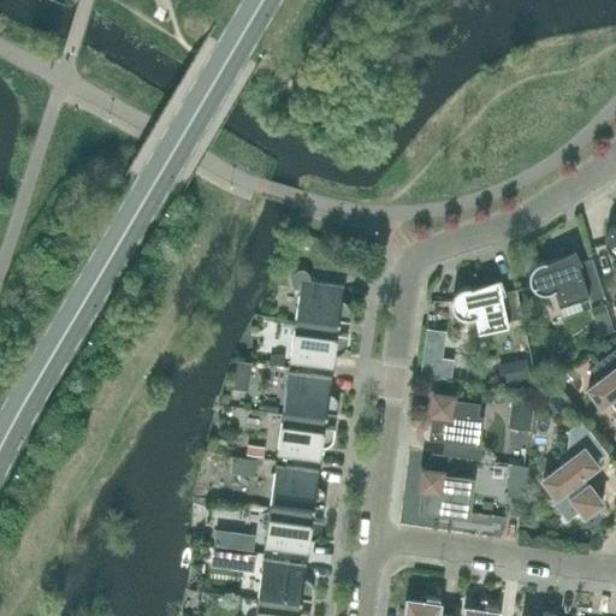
[(615,225),(615,227),(615,225),(610,227),(606,231),(605,236),(604,241),(605,246),(608,250),(612,254),(615,254),(615,225)]
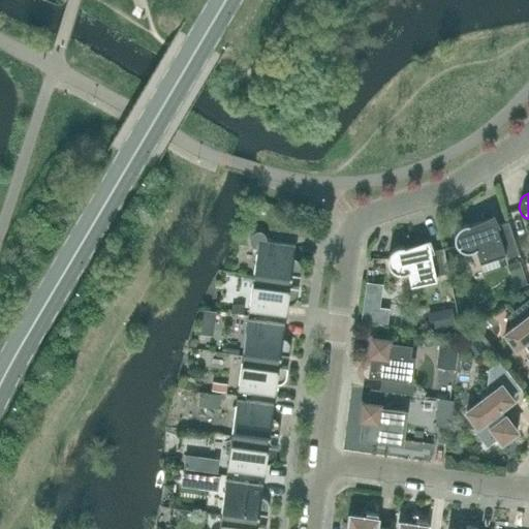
[(456,232),(454,237),(455,241),(456,245),(459,248),(463,250),(467,251),(471,251),(475,249),(477,253),(479,261),(479,262),(505,253),(504,251),(517,247),(508,221),(496,225),(493,216),(492,216),(493,222),(486,224),(485,221),(484,221),(469,226),(469,224),(465,224),(461,226),(458,228),(456,232)]
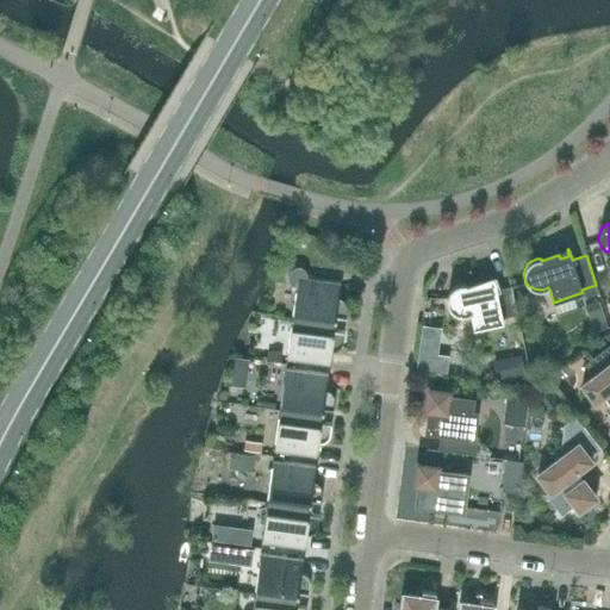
[(302,267),(299,267),(297,267),(294,267),(292,268),(290,271),(288,273),(287,275),(287,278),(288,281),(290,284),(292,285),(294,286),(297,287),(292,318),(334,324),(335,317),(346,318),(346,317),(347,309),(347,305),(347,303),(346,302),(344,300),(342,298),(341,298),(338,297),(341,282),(307,278),(307,275),(307,273),(305,271),(304,269),(302,267)]
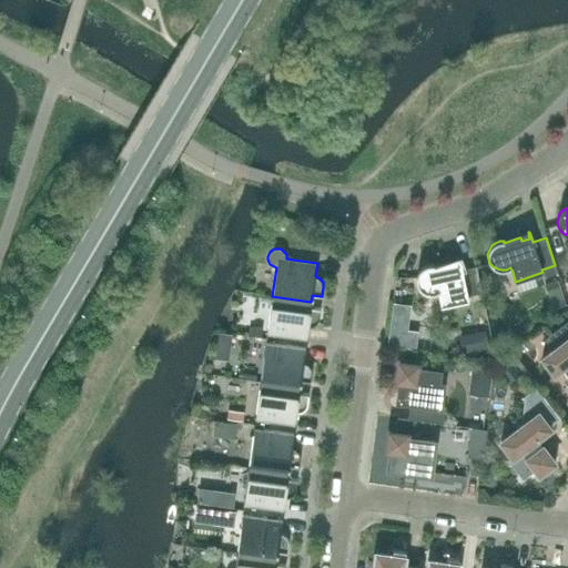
[(475,266),(463,270),(460,259),(458,259),(460,265),(452,267),(450,263),(434,266),(434,265),(428,264),(424,266),(419,270),(417,274),(416,280),(417,285),(419,288),(423,291),(426,293),(430,294),(434,293),(437,292),(440,305),(440,306),(468,300),(468,296),(480,293),(482,294),(476,265),(475,266)]
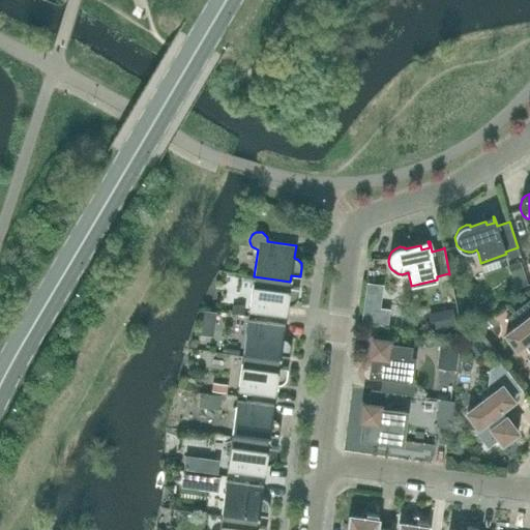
[(289,287),(290,282),(254,276),(248,312),(286,317),(288,304),(290,304),(291,304),(293,303),(294,302),(296,301),(296,299),(297,297),(298,290),(299,288),(289,287)]
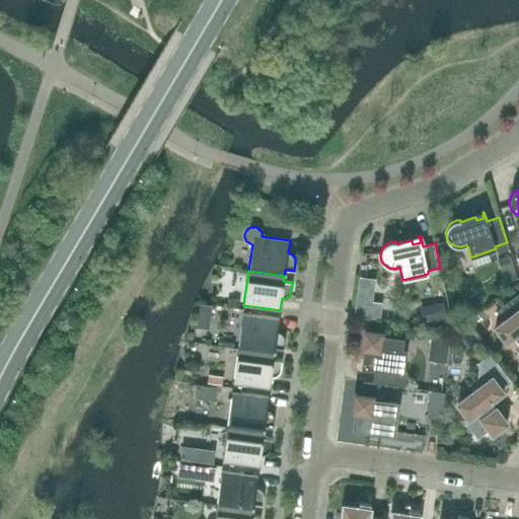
[(518,293),(497,310),(505,319),(495,327),(506,342),(514,337),(518,343),(518,293)]
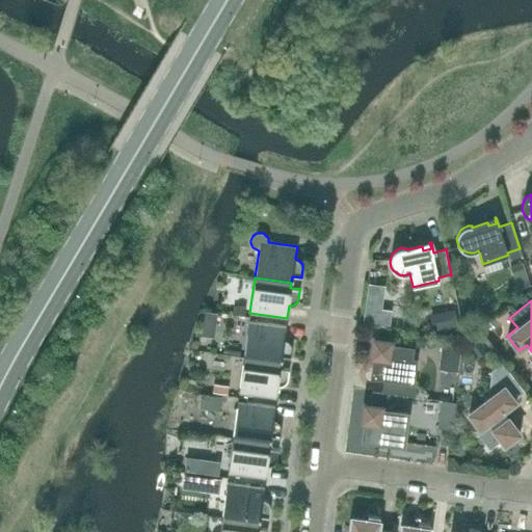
[(208,328),(217,319),(211,314),(203,323),(208,328)]
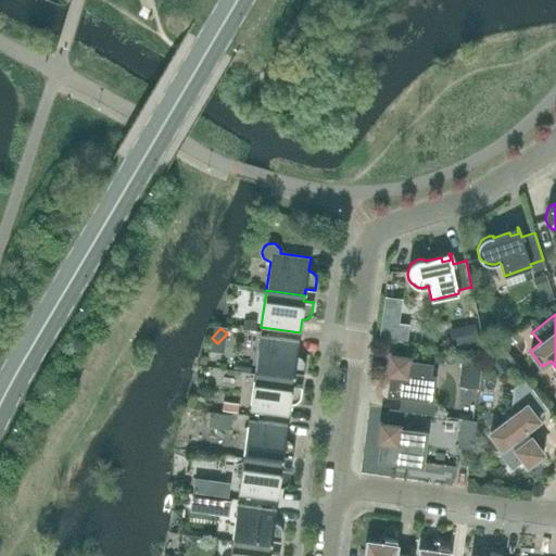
[(297,354),(299,341),(260,336),(255,374),(292,379),(293,373),(304,375),(304,373),(305,365),(305,362),(304,361),(303,358),(302,357),(301,356),(299,355),(297,354)]
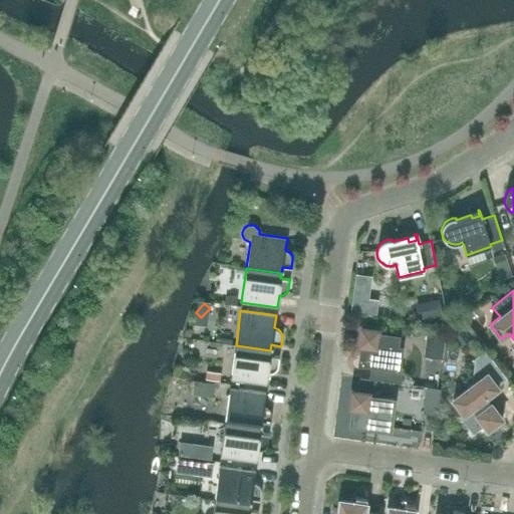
[(398,335),(377,333),(363,331),(358,362),(370,364),(368,379),(401,383),(403,368),(399,367),(402,347),(397,346),(398,335)]
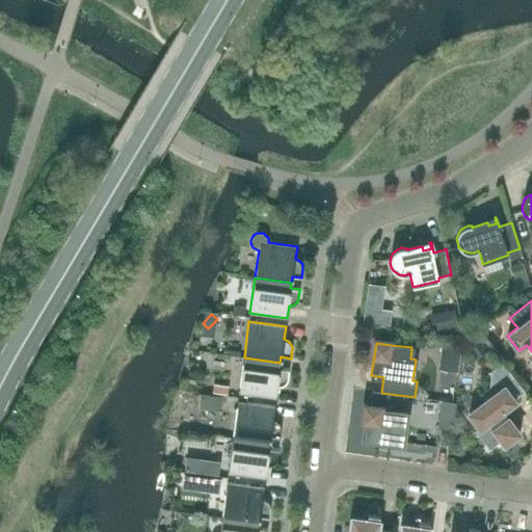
[(280,368),(280,363),(244,357),(239,393),(276,398),(277,386),(280,386),(282,386),(283,384),(285,383),(286,382),(287,381),(288,378),(289,371),(289,369),(280,368)]
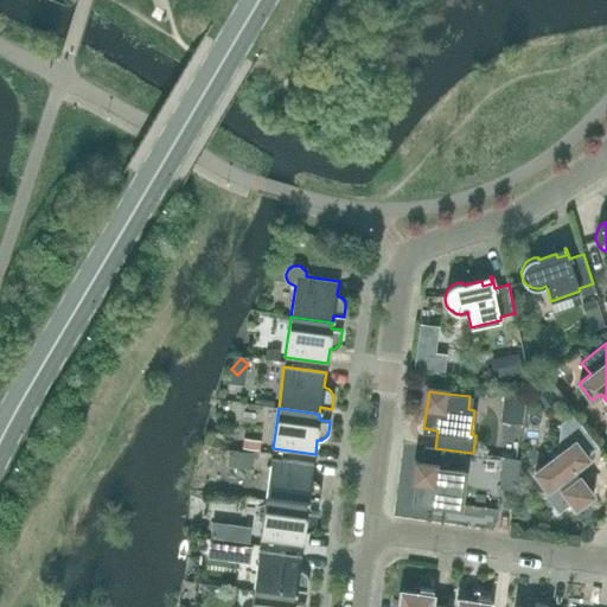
[(560,453),(535,472),(548,490),(543,493),(558,513),(573,503),(575,506),(576,508),(590,497),(594,494),(574,470),(588,458),(582,449),(593,440),(579,421),(570,421),(570,427),(561,427),(560,453)]
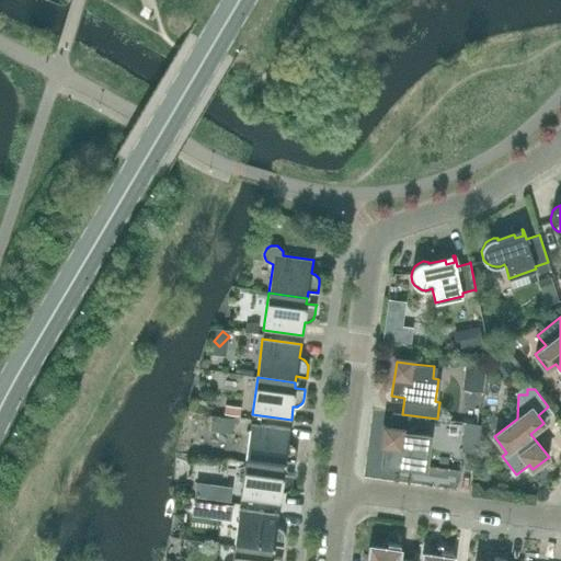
[(408,433),(410,415),(392,413),(390,431),(387,430),(382,464),(425,469),(431,436),(408,433)]
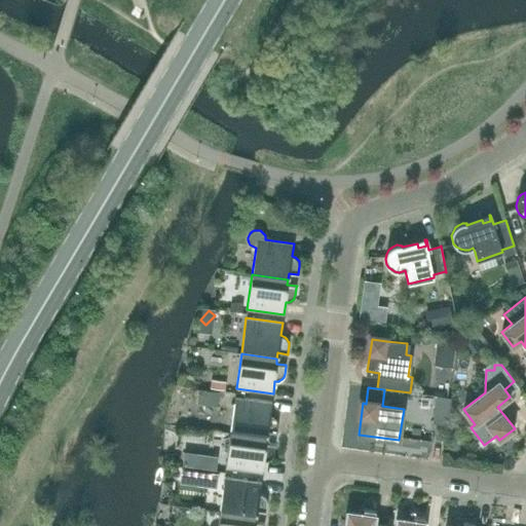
[(218,406),(219,393),(198,390),(196,403),(218,406)]
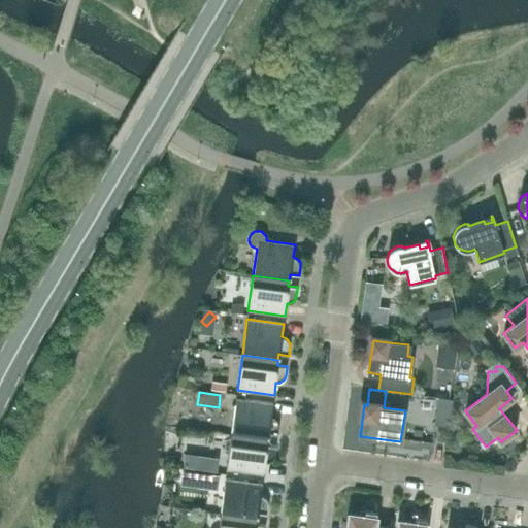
[(449,427),(452,400),(437,398),(434,425),(449,427)]
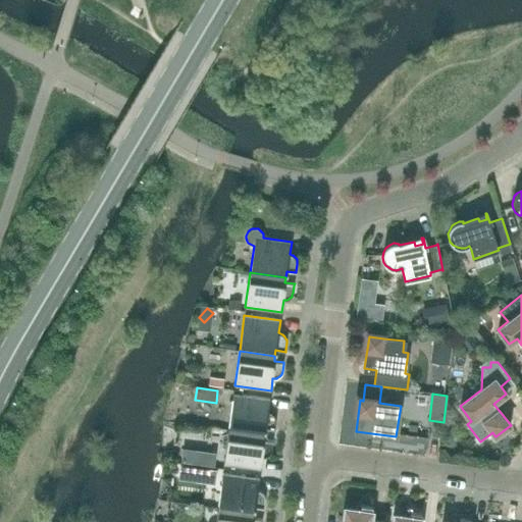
[(268,412),(270,400),(233,395),(228,429),(264,434),(265,429),(274,430),(275,429),(274,429),(275,421),(275,419),(275,417),(274,415),(273,414),(272,413),(270,412),(268,412)]
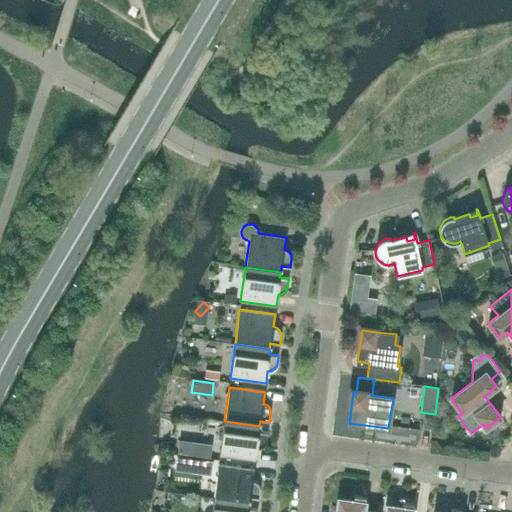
[(259,431),(259,426),(224,421),(220,456),(255,461),(257,449),(259,449),(261,448),(262,448),(264,447),(265,445),(266,444),(267,441),(268,434),(268,433),(259,431)]
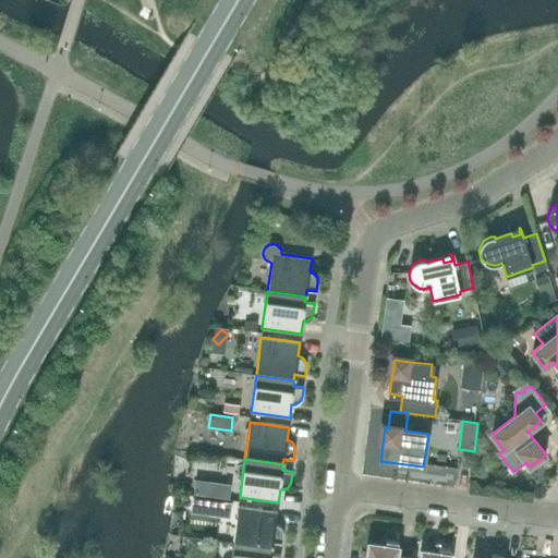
[(223,498),(226,485),(214,484),(211,497),(223,498)]
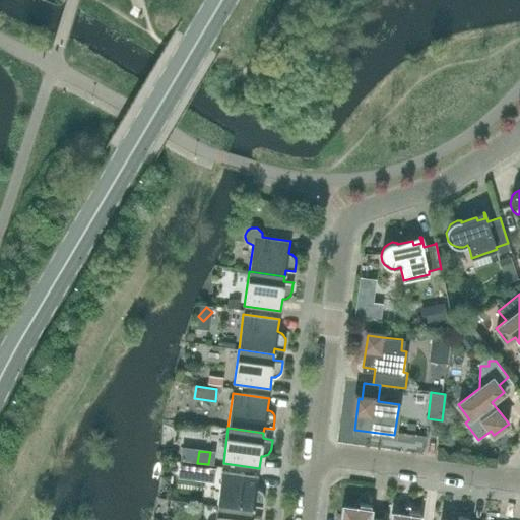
[(208,476),(210,466),(198,465),(196,475),(208,476)]
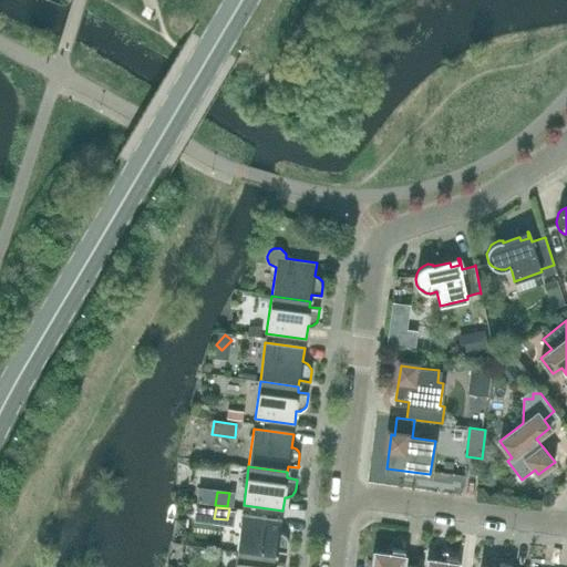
[(279,533),(281,519),(241,514),(237,552),(276,557),(276,552),(287,553),(287,550),(288,543),(288,539),(287,538),(286,536),(285,535),(284,534),(281,533),(279,533)]
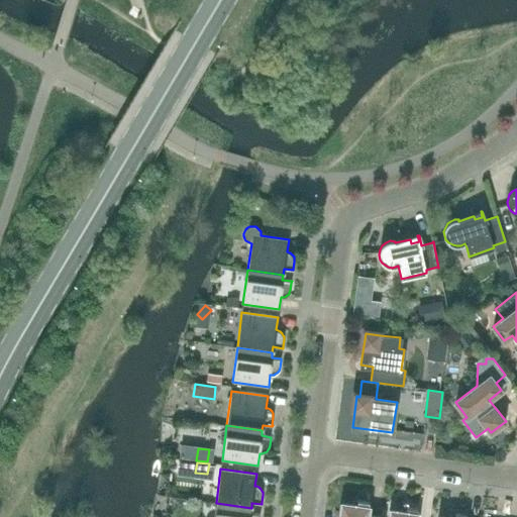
[(368,514),(370,502),(357,501),(356,506),(342,504),(339,516),(380,516),(368,514)]
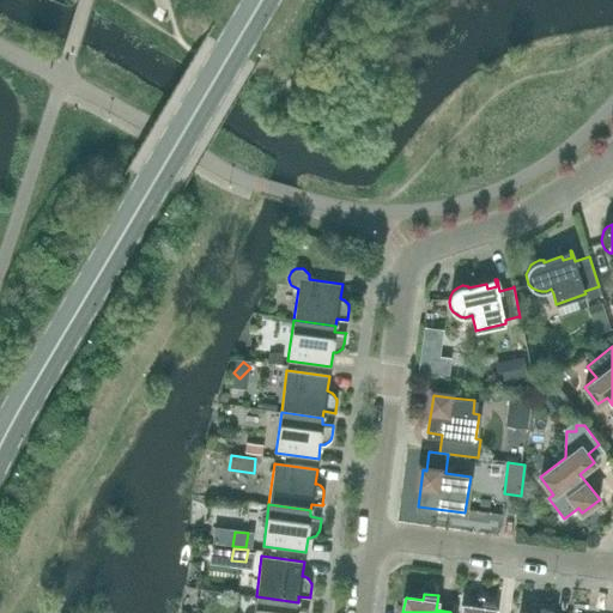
[(297,608),(298,602),(256,596),(253,612),(307,612),(308,612),(308,611),(297,608)]
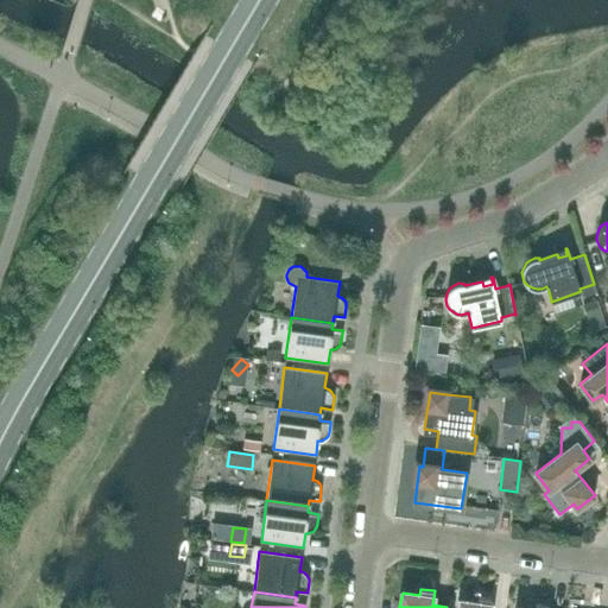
[(489,607),(492,599),(477,596),(477,602),(460,600),(458,607),(489,607)]
